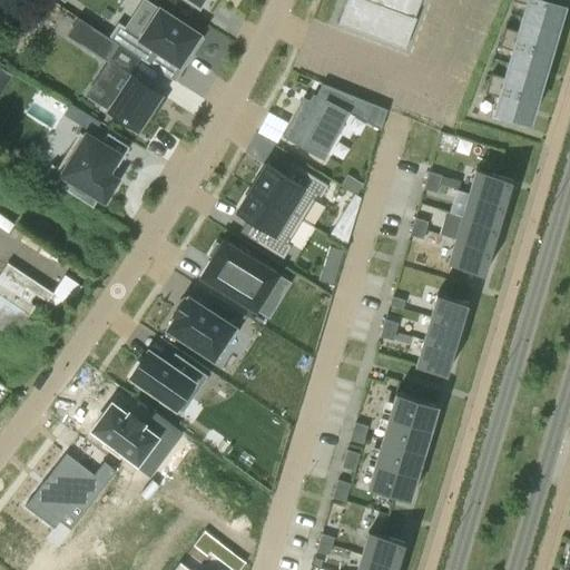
[(414,18),(413,17),(419,0),(344,0),(335,22),(351,29),(351,28),(387,41),(386,43),(402,49),(414,18)]
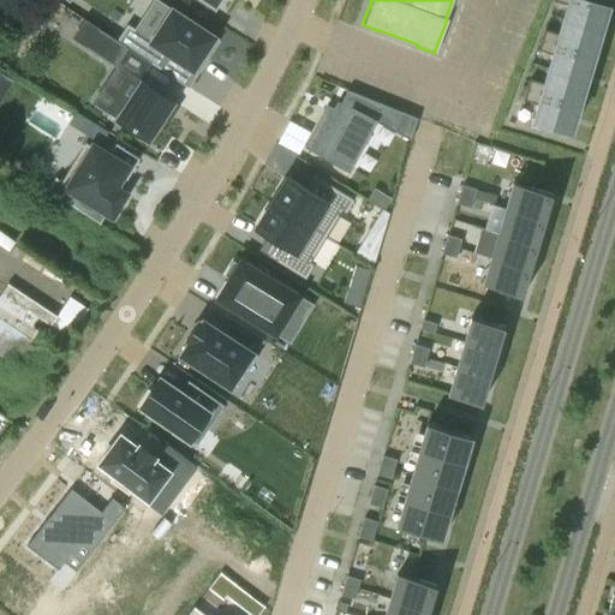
[(601,30),(608,6),(609,0),(553,0),(567,5),(562,19),(559,34),(544,29),(542,40),(538,51),(551,54),(548,69),(543,83),(530,79),(526,89),(524,100),(537,105),(532,120),(547,124),(545,130),(568,137),(569,137),(579,105),(586,81),(593,55),(601,30)]
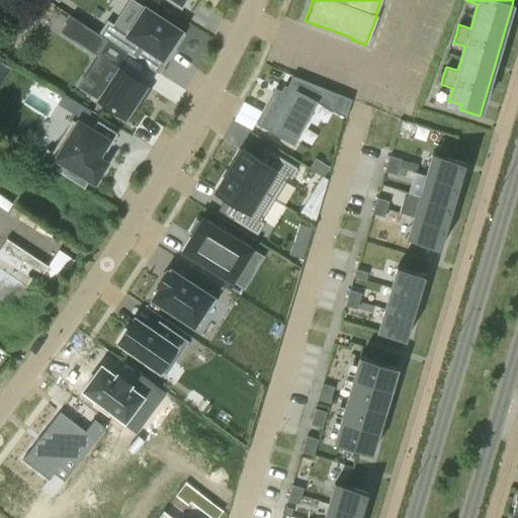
[(107,20),(98,33),(108,40),(135,58),(142,46),(162,60),(171,47),(175,50),(185,34),(168,23),(145,7),(127,33),(107,20)]
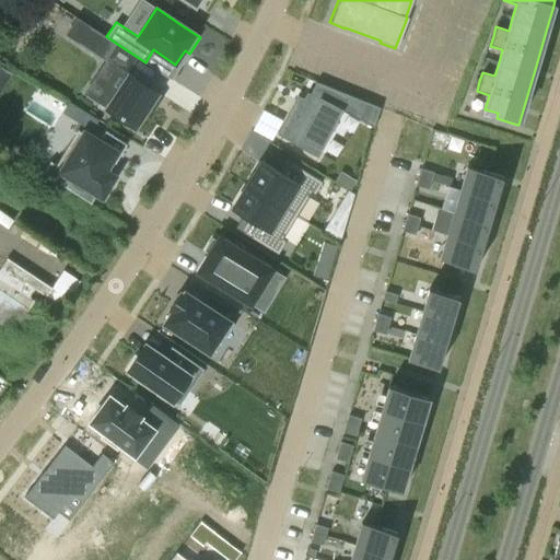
[(105,61),(117,44),(106,36),(90,25),(78,43),(105,61)]
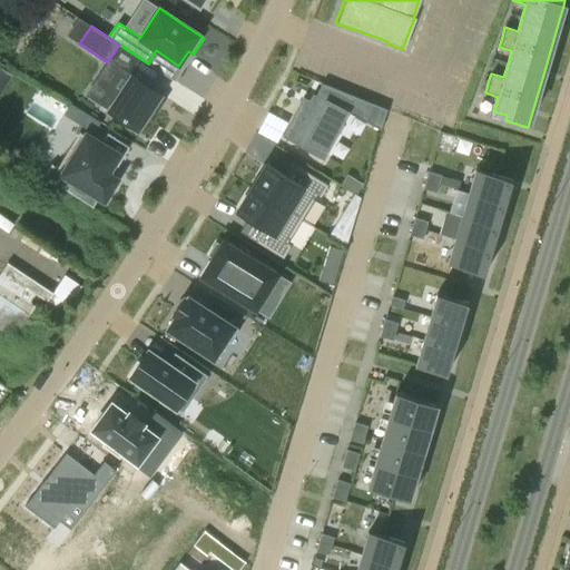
[(166,98),(123,70),(100,105),(137,129),(150,108),(156,111),(166,98)]
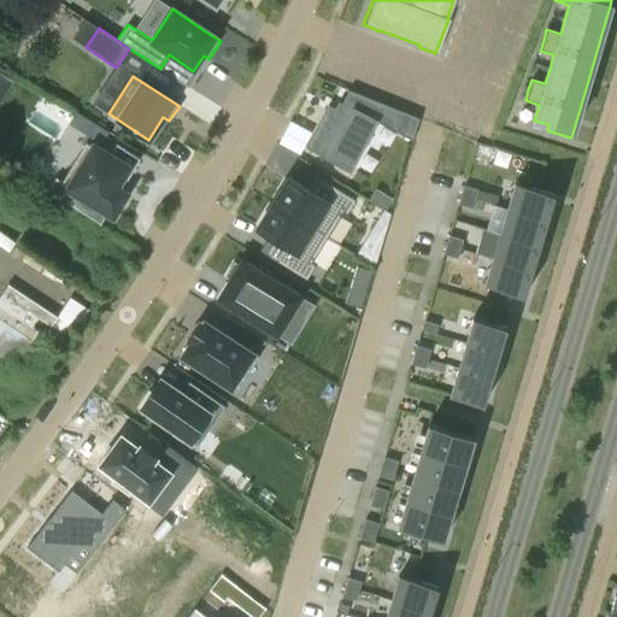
[(305,148),(351,172),(386,105),(348,90),(338,110),(328,105),(305,148)]
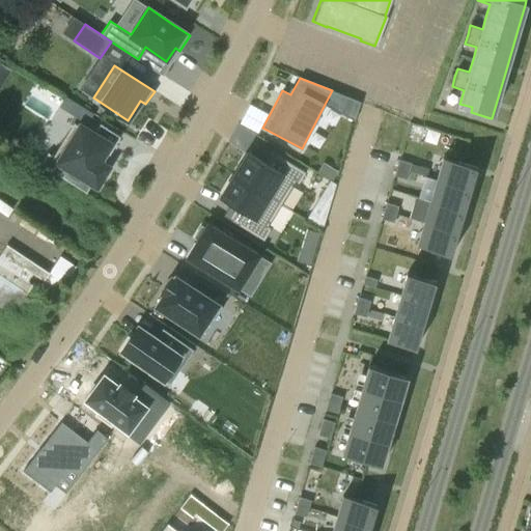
[(355,121),(361,102),(360,102),(348,98),(348,96),(346,101),(340,113),(355,121)]
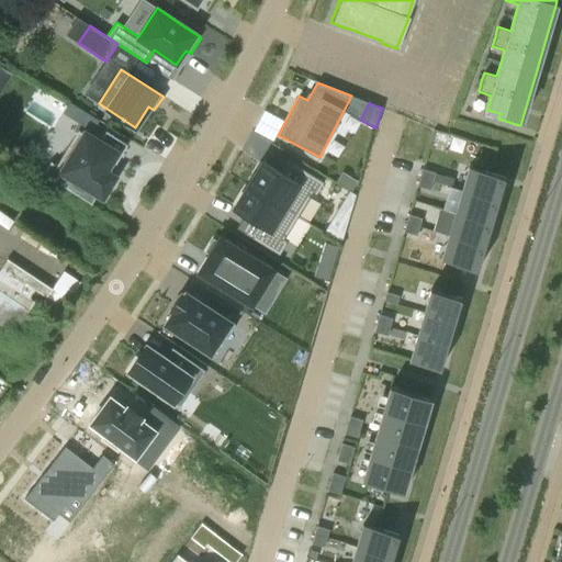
[(99,143),(78,130),(55,167),(102,195),(113,177),(104,171),(115,153),(121,157),(127,145),(105,132),(99,143)]
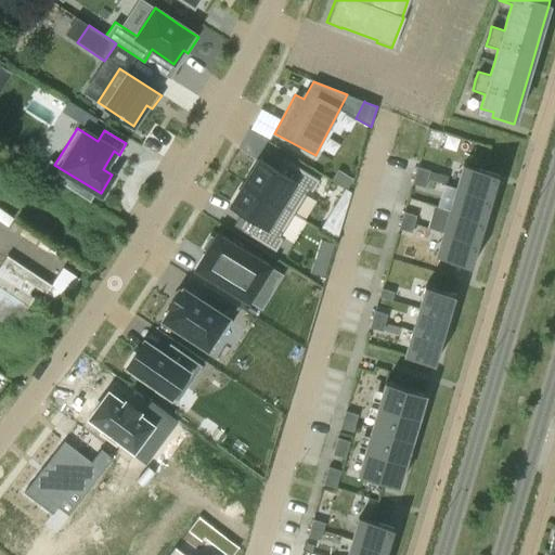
[(259,159),(245,183),(294,214),(308,191),(312,193),(320,180),(283,157),(276,169),(259,159)]
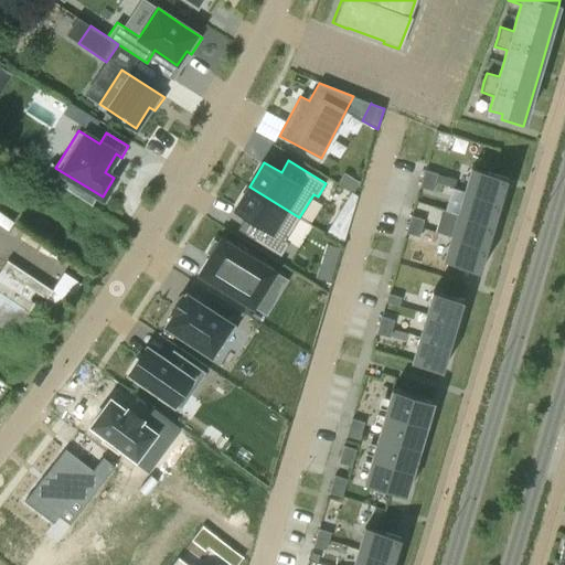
[(471,168),(465,191),(501,202),(508,179),(471,168)]
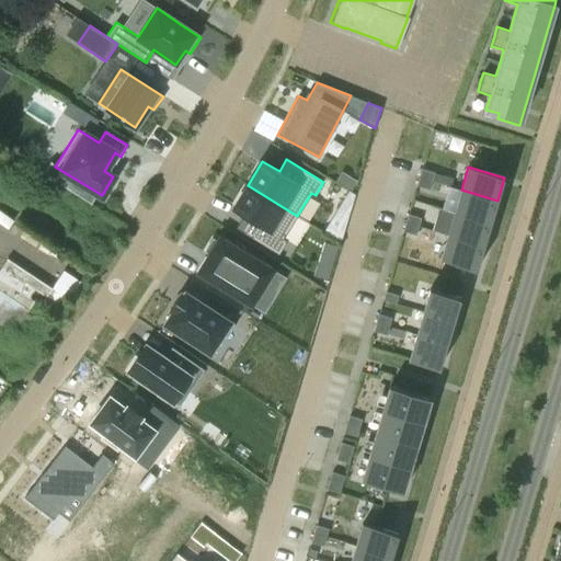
[(419,178),(432,181),(435,173),(422,169),(419,178)]
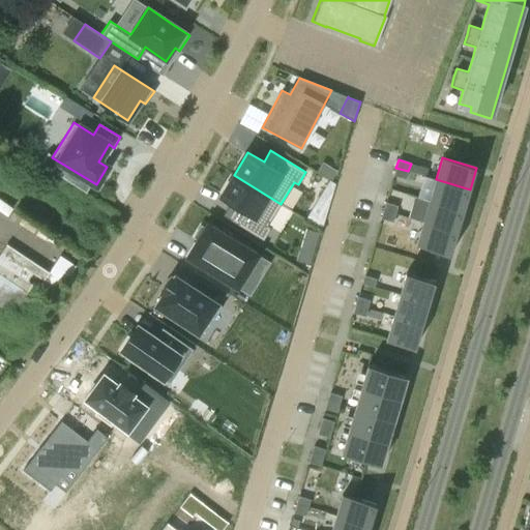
[(323,164),(318,172),(331,180),(336,172),(323,164)]
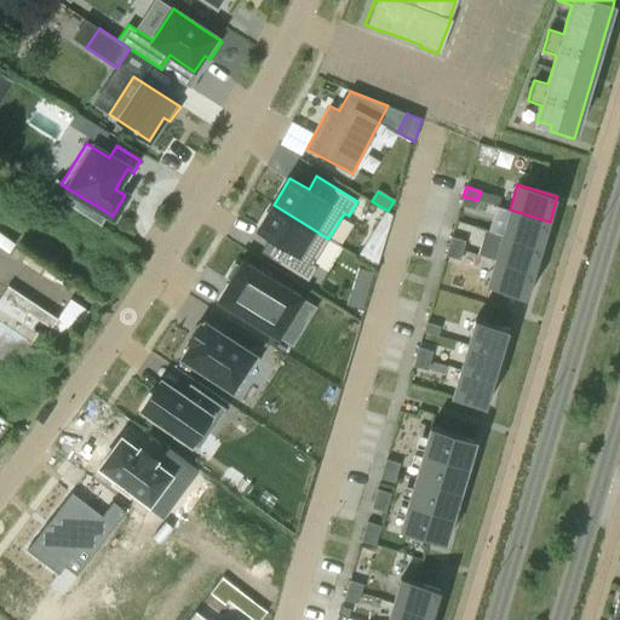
[(477,200),(463,196),(460,206),(475,210),(477,200)]
